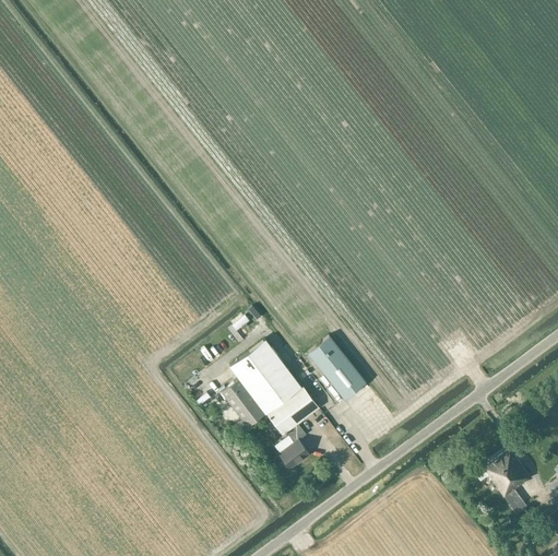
[(248,333),(252,329),(244,319),(238,323),(248,333)]
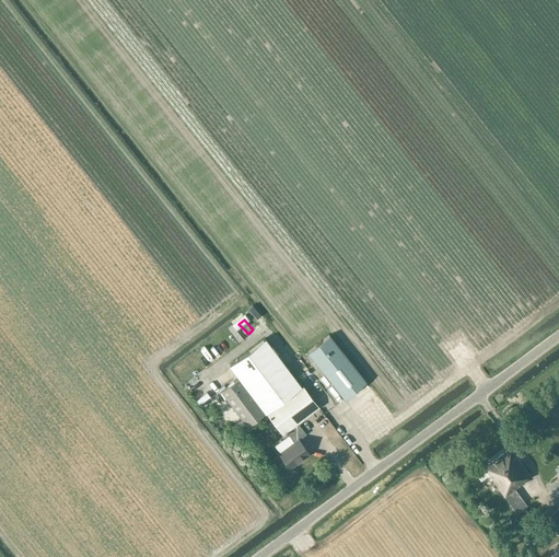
[(346,402),(368,384),(330,337),(309,355),(346,402)]
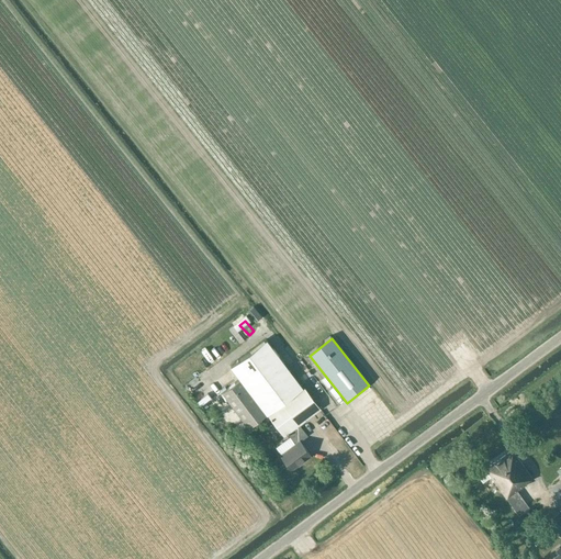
[(292,472),(311,458),(301,445),(309,438),(301,427),(322,412),(304,389),(303,390),(267,342),(232,369),(240,382),(223,395),(249,431),(261,422),(278,445),(289,436),(295,445),(281,457),(292,472)]
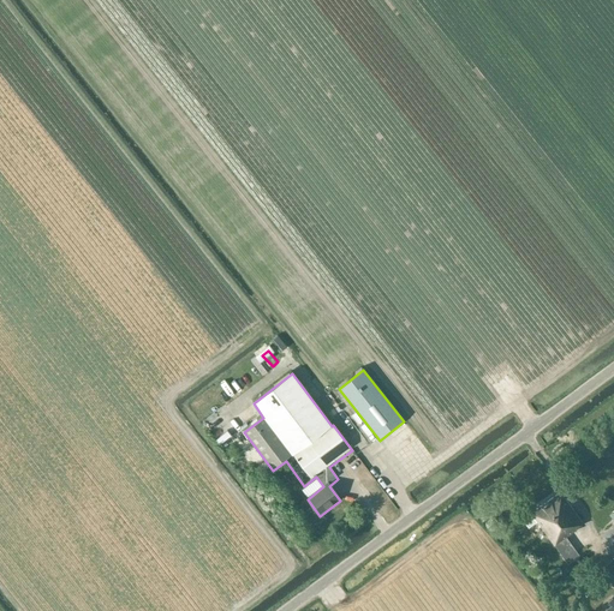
[(240,397),(250,390),(244,383),(234,390),(240,397)]
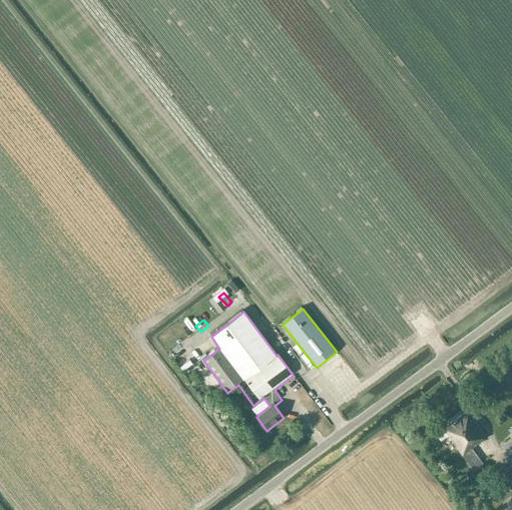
[(192,337),(195,333),(189,327),(186,331),(192,337)]
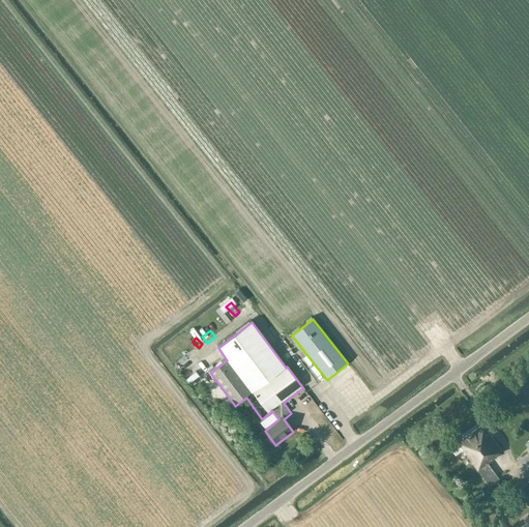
[(188,374),(199,367),(192,356),(181,363),(188,374)]
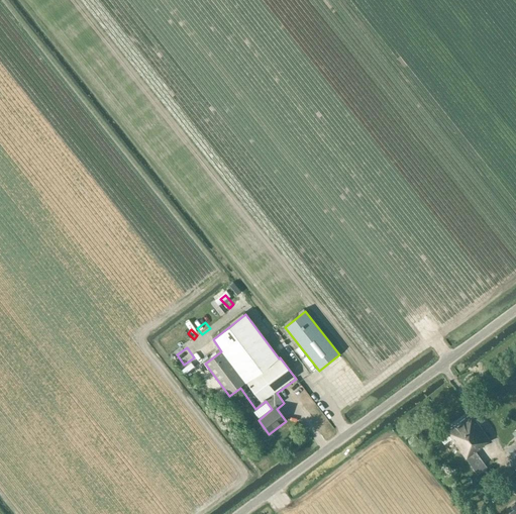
[(485,448),(484,447),(491,441),(473,416),(446,434),(467,461),(485,448)]
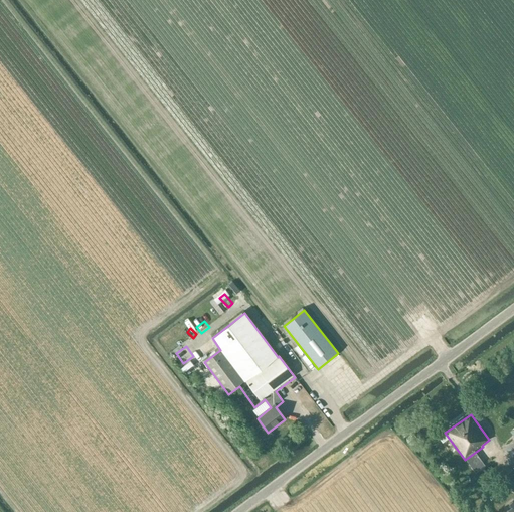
[(475,474),(484,467),(477,457),(468,464),(475,474)]
